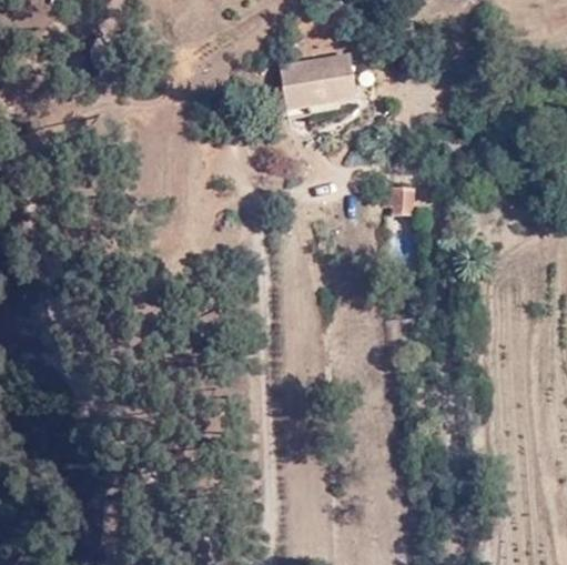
[(103,70),(109,71),(117,69),(123,63),(128,57),(127,48),(124,42),(120,37),(113,34),(104,34),(99,37),(95,41),(92,47),(91,53),(93,60),(98,66),(103,70)]
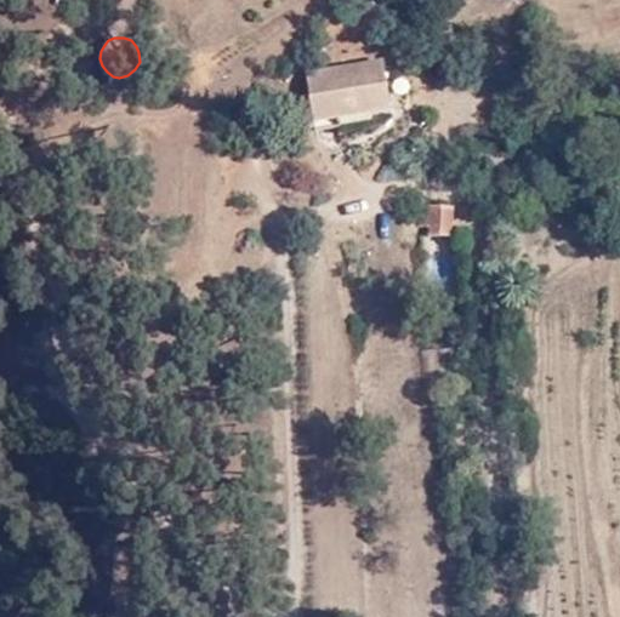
[(390,107),(382,58),(305,70),(312,118),(390,107)]
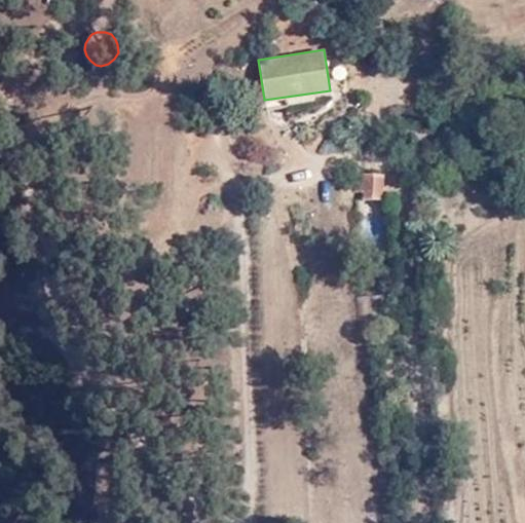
[(377,198),(379,176),(354,175),(353,189),(360,190),(360,197),(377,198)]
